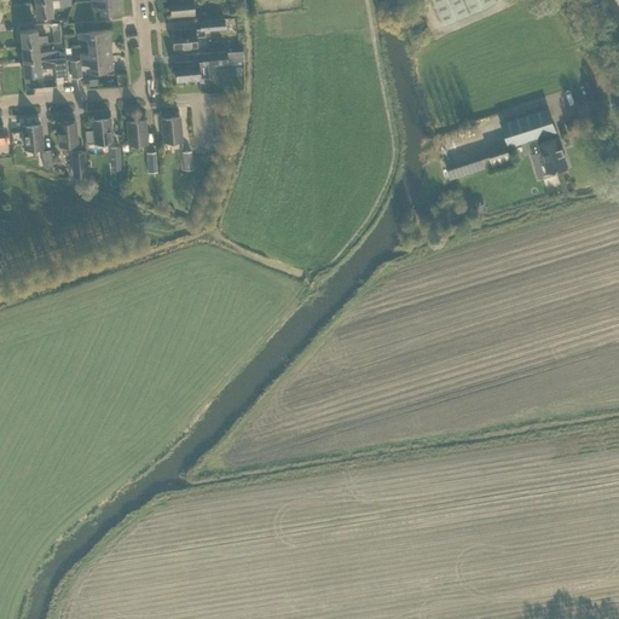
[(48,0),(34,1),(35,17),(53,15),(52,7),(71,5),(70,0),(48,0)]
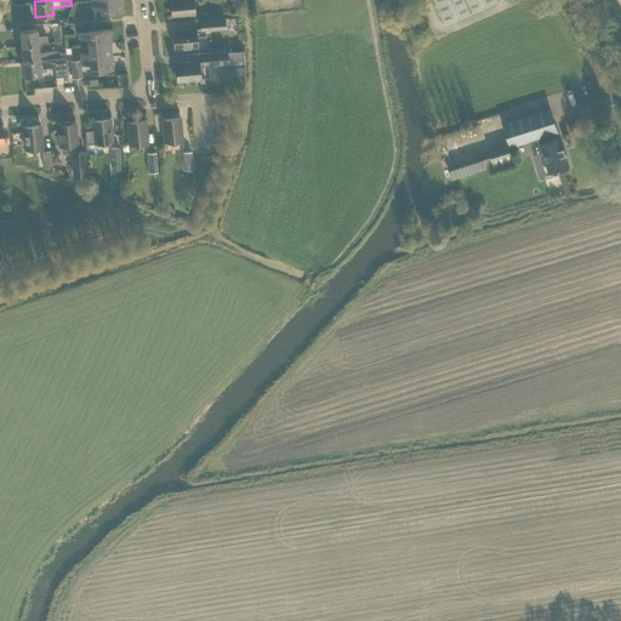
[(121,0),(95,0),(91,0),(91,6),(100,5),(101,13),(124,11),(121,0)]
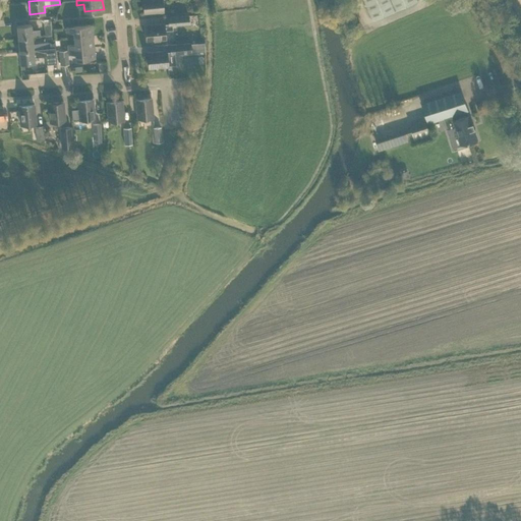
[(142,0),(143,13),(163,11),(162,0),(142,0)]
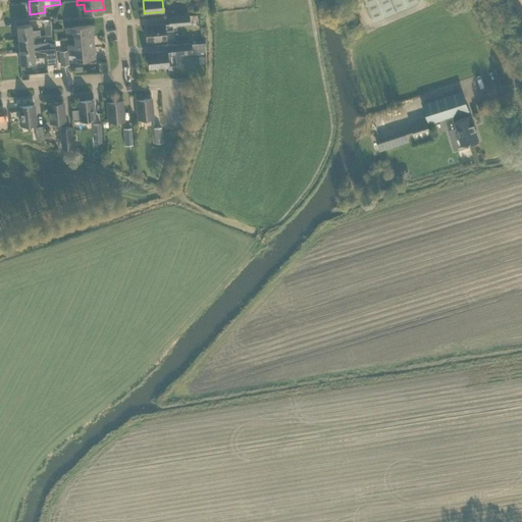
[(366,0),(374,18),(417,0),(366,0)]
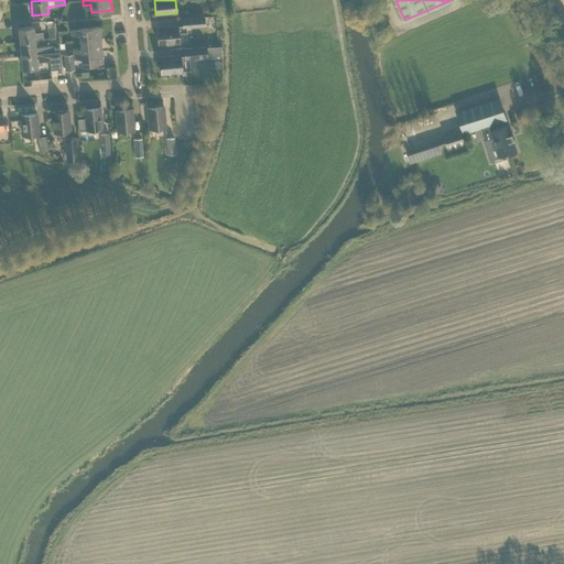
[(177,25),(156,28),(159,44),(180,42),(179,32),(187,32),(187,26),(205,25),(204,15),(181,18),(182,25),(177,25)]
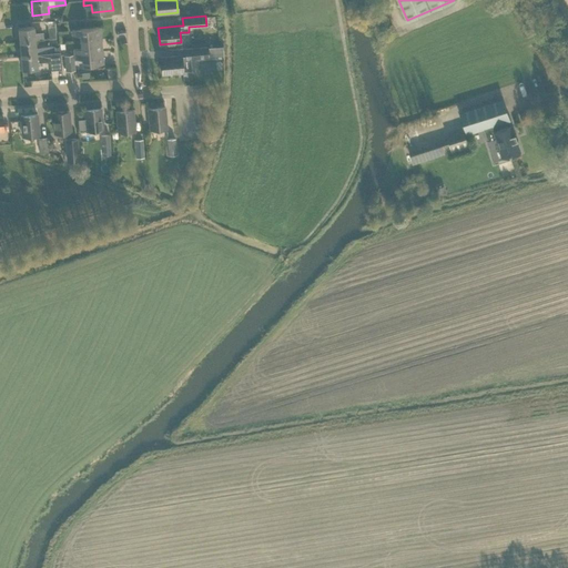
[(33,27),(18,28),(19,41),(34,40),(42,40),(42,32),(34,33),(34,32),(33,27)]
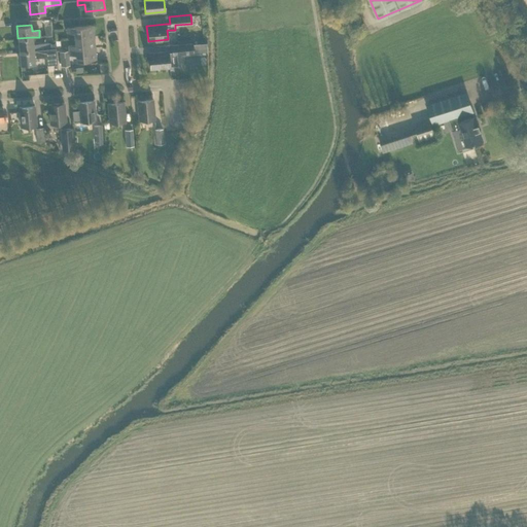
[(74,32),(74,38),(94,36),(93,25),(66,28),(67,32),(74,32)]
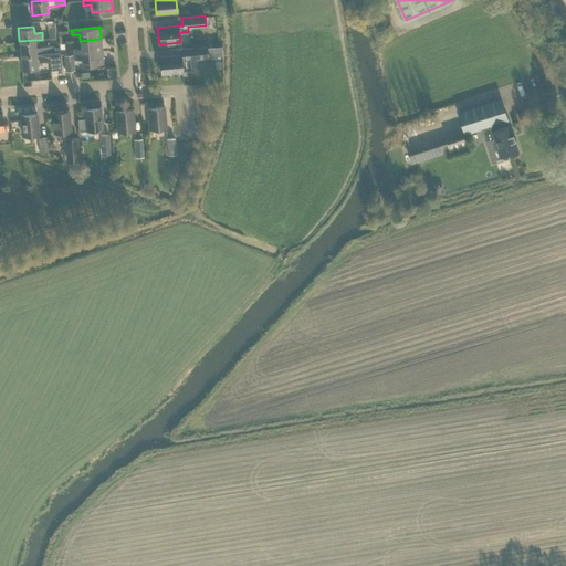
[(73,49),(73,53),(102,51),(101,39),(80,41),(81,48),(73,49)]
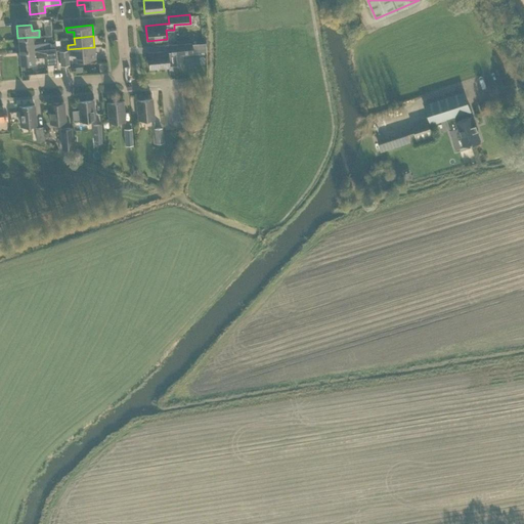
[(33,44),(32,37),(17,38),(19,51),(34,50),(51,48),(50,42),(33,44)]
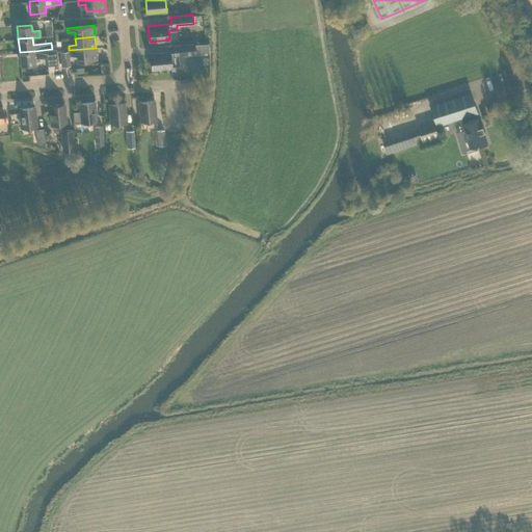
[(170,52),(151,54),(152,70),(171,68),(171,67),(179,65),(178,55),(195,53),(195,51),(209,50),(209,43),(194,44),(194,43),(173,45),(174,52),(170,53),(170,52)]
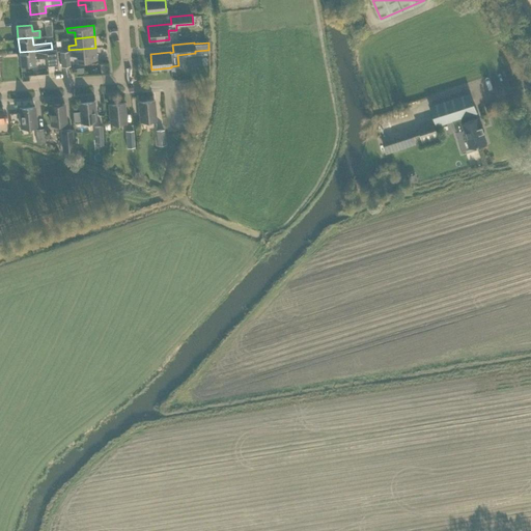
[(77,54),(78,61),(96,59),(95,48),(68,50),(70,55),(77,54)]
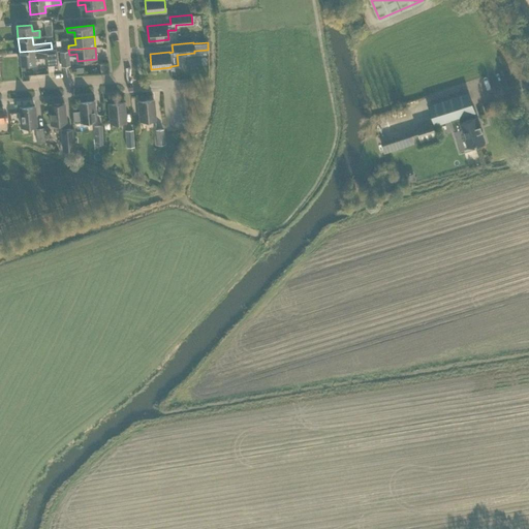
[(34,51),(20,52),(21,64),(35,63),(34,58),(47,57),(47,65),(57,64),(56,49),(52,49),(34,51)]
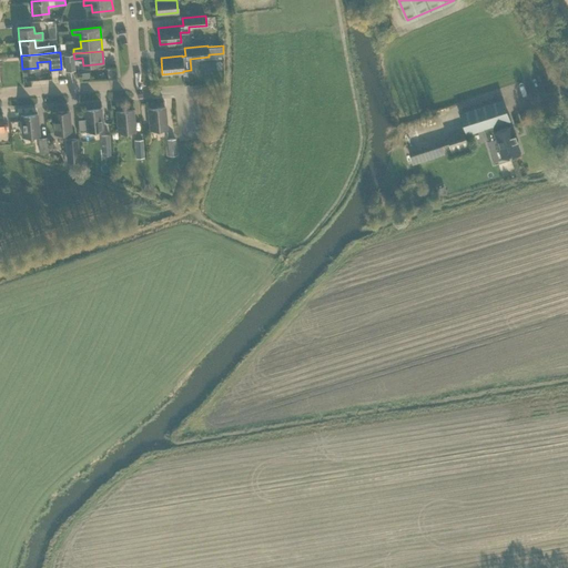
[(73,54),(64,56),(66,70),(74,70),(73,54)]
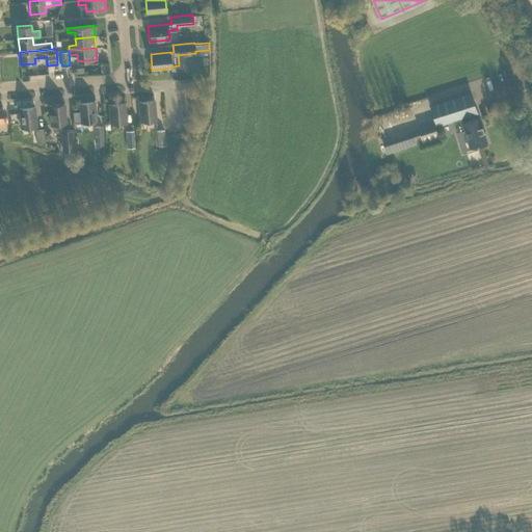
[(472,92),(431,105),(437,126),(453,121),(458,136),(459,141),(468,138),(470,138),(473,147),(487,142),(484,132),(485,132),(485,131),(483,132),(481,128),(484,127),(483,126),(482,126),(479,117),(463,123),(461,117),(478,112),(472,92)]
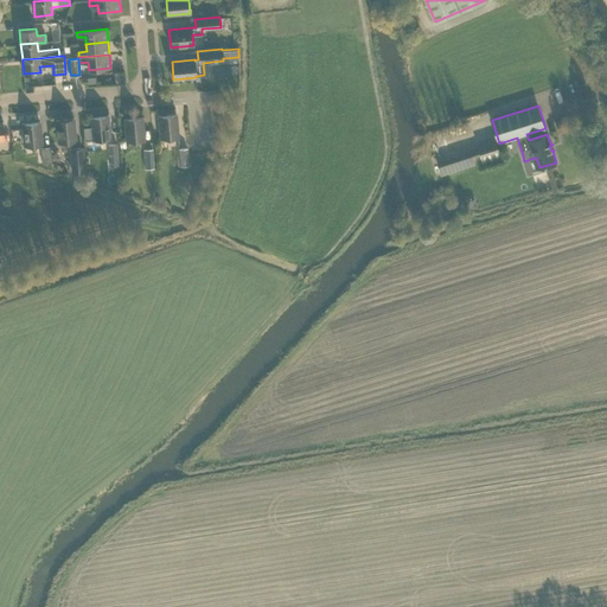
[(176,114),(158,116),(160,138),(178,136),(176,114)]
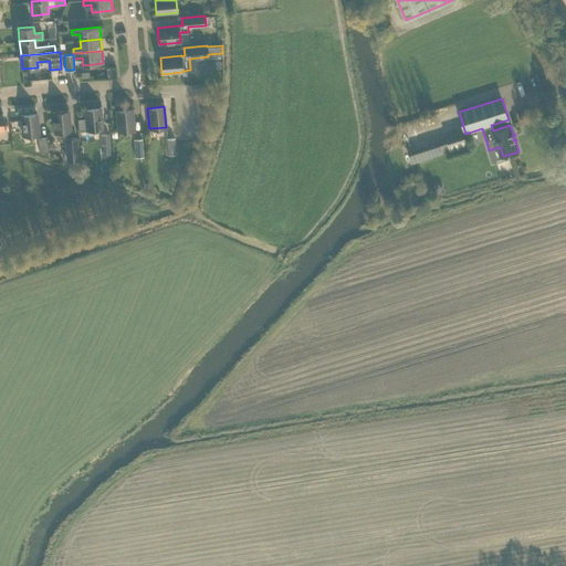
[(85,117),(77,118),(79,130),(86,129),(102,128),(101,107),(84,109),(85,117)]
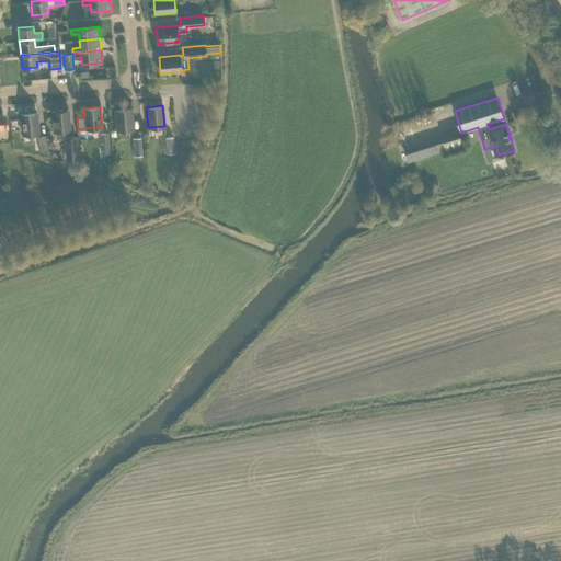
[(132,109),(115,110),(117,130),(134,129),(132,109)]
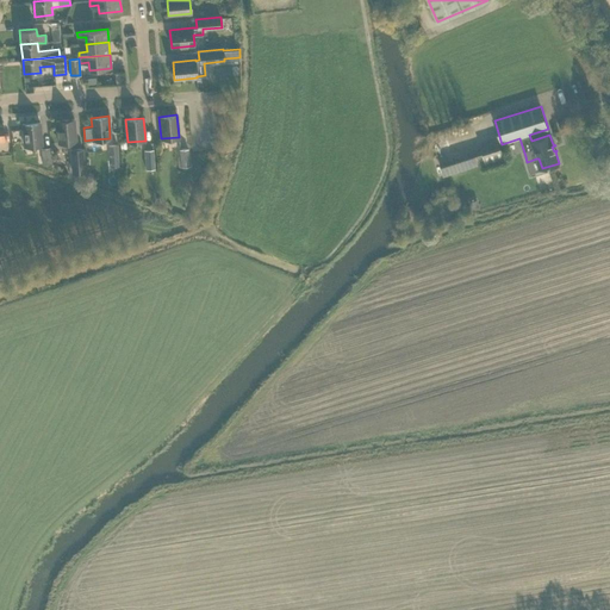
[(74,119),(56,120),(58,143),(76,142),(74,119)]
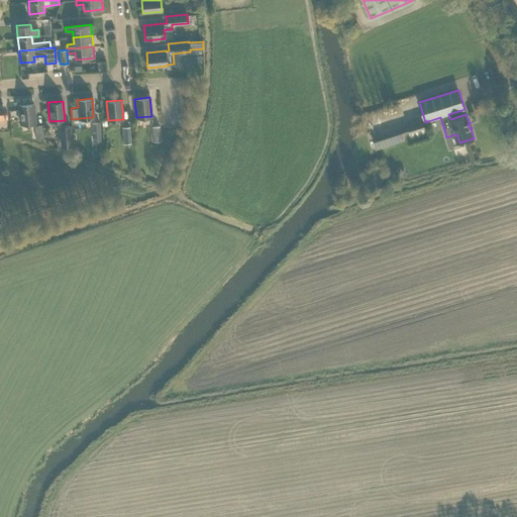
[(33,104),(19,105),(20,124),(35,122),(33,104)]
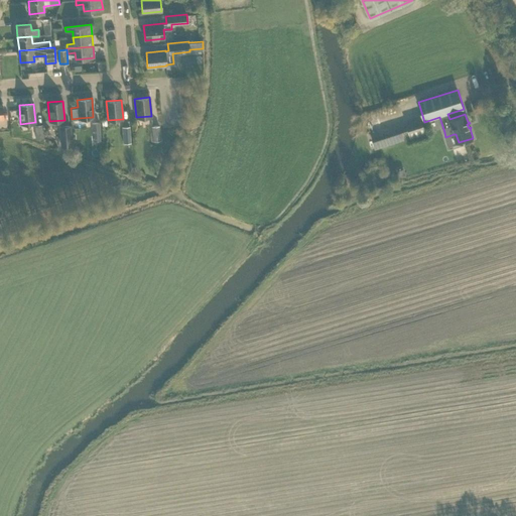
[(407,125),(411,139),(426,134),(422,120),(407,125)]
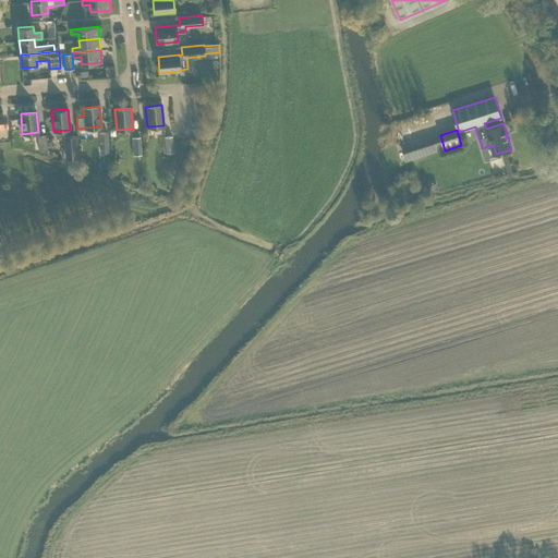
[(99,133),(100,153),(109,152),(108,132),(99,133)]
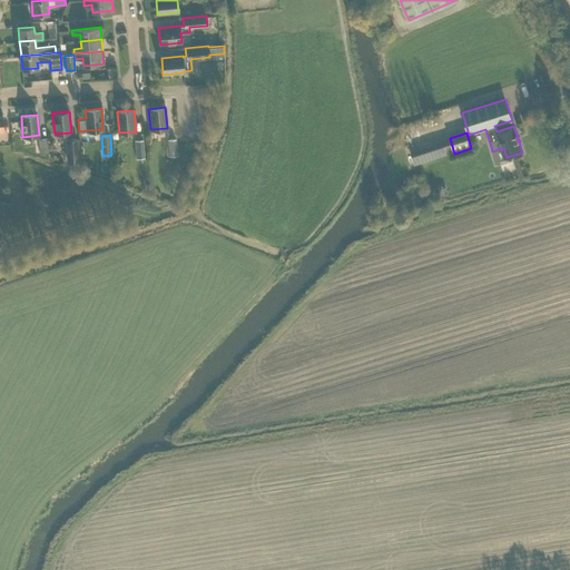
[(38,138),(39,154),(48,153),(47,138),(38,138)]
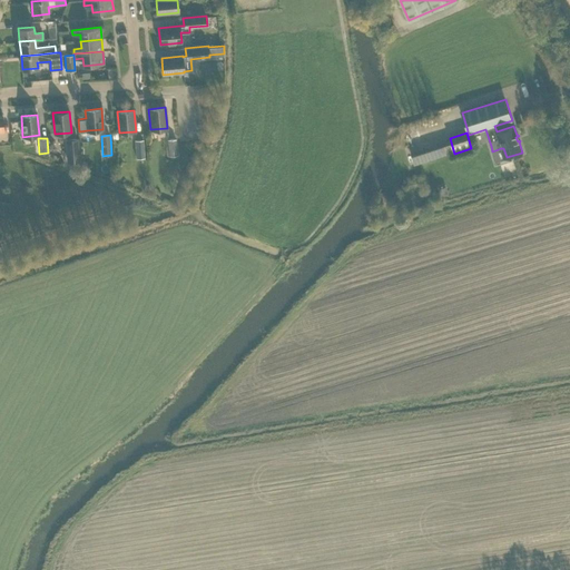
[(80,161),(78,138),(66,139),(68,163),(80,161)]
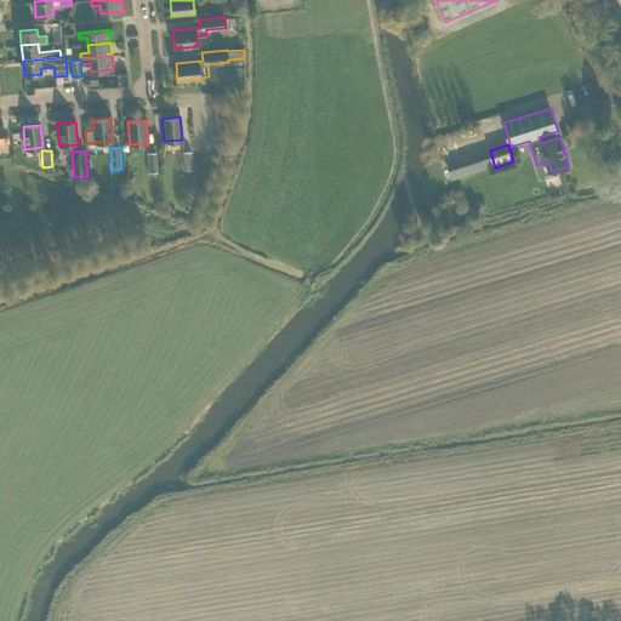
[(183,152),(184,170),(193,169),(192,151),(183,152)]
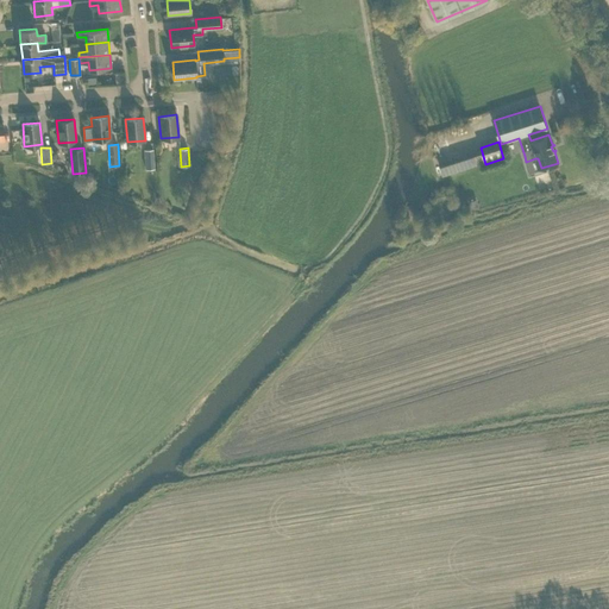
[(144,150),(145,169),(155,168),(152,150),(144,150)]
